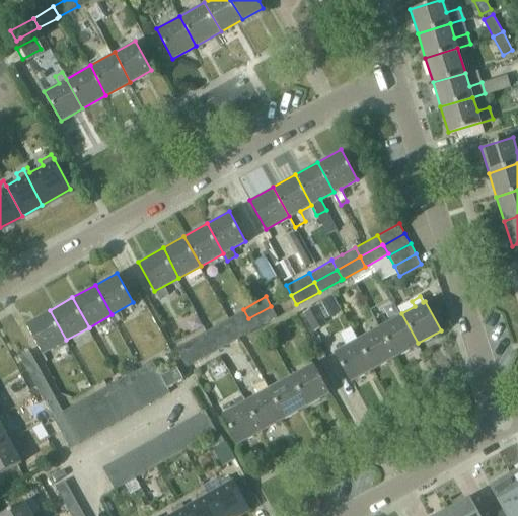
[(315,304),(303,310),(313,329),(325,322),(315,304)]
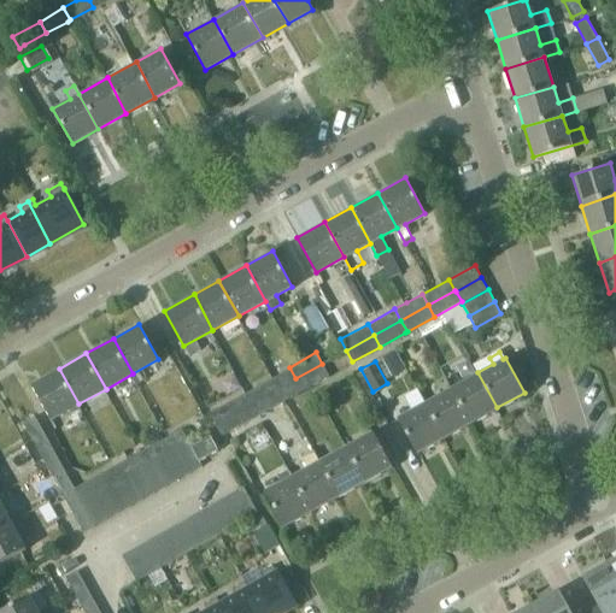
[(328,375),(322,364),(295,378),(301,389),(328,375)]
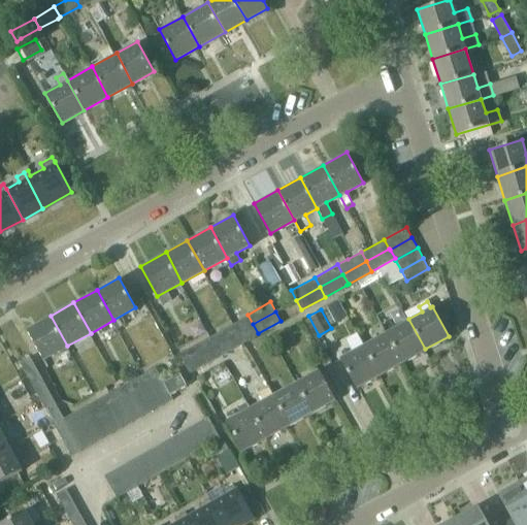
[(230,336),(253,324),(248,315),(234,322),(225,327),(230,336)]
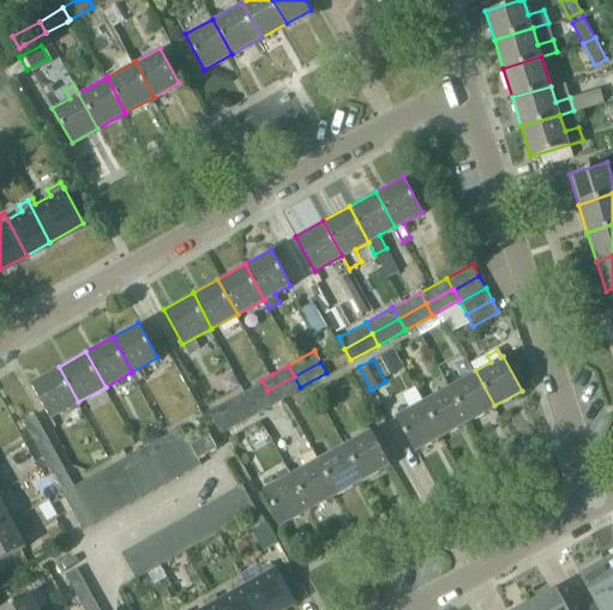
[(50,417),(78,402),(59,367),(31,382),(50,417)]
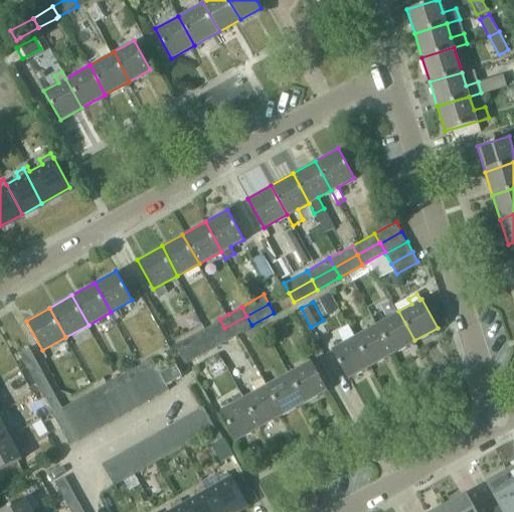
[(392,353),(414,340),(398,311),(376,324),(392,353)]
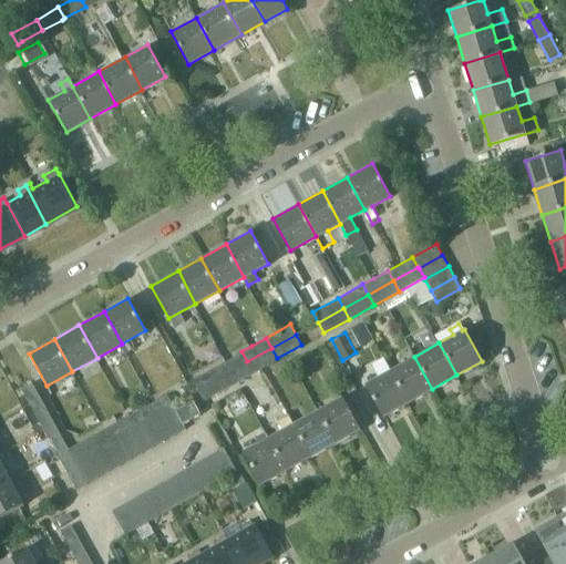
[(271,348),(247,361),(253,371),(277,358),(271,348)]
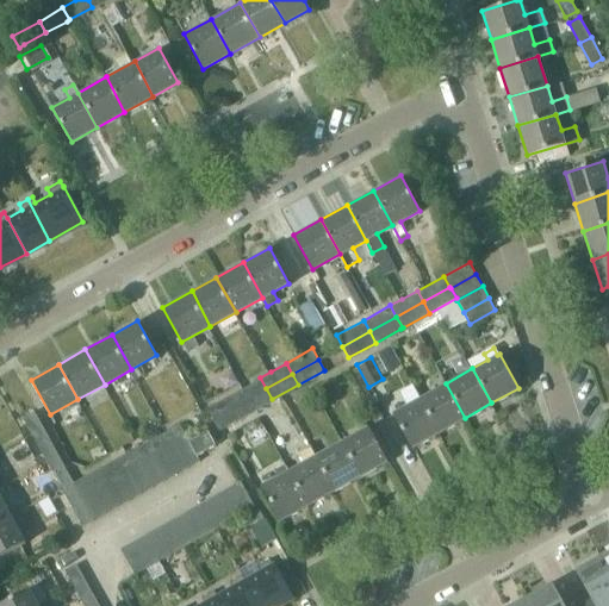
[(260,378),(232,392),(238,403),(266,388),(260,378)]
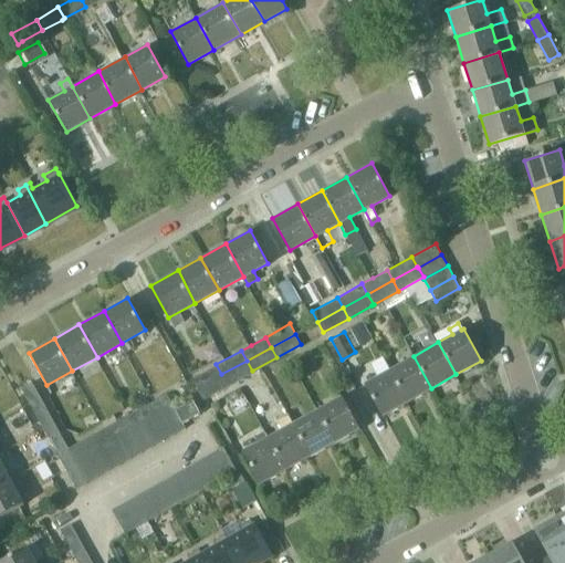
[(407,402),(389,369),(382,355),(370,362),(378,375),(364,383),(382,416),(407,402)]
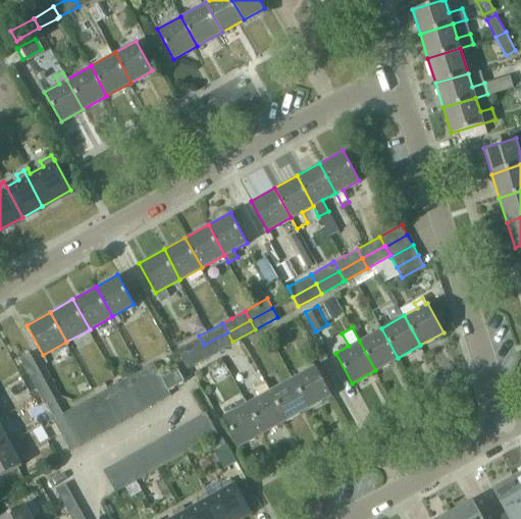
[(375,370),(398,358),(381,328),(359,341),(375,370)]
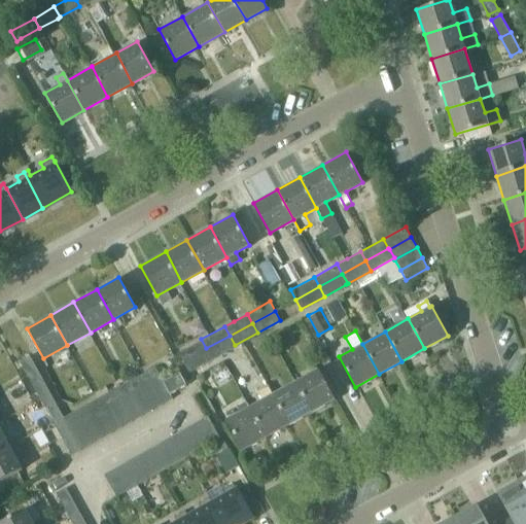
[(235,345),(230,336),(206,348),(212,358),(235,345)]
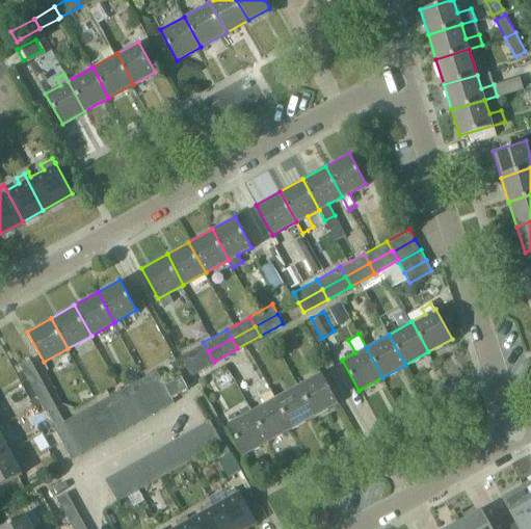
[(180,355),(185,365),(208,351),(203,342),(180,355)]
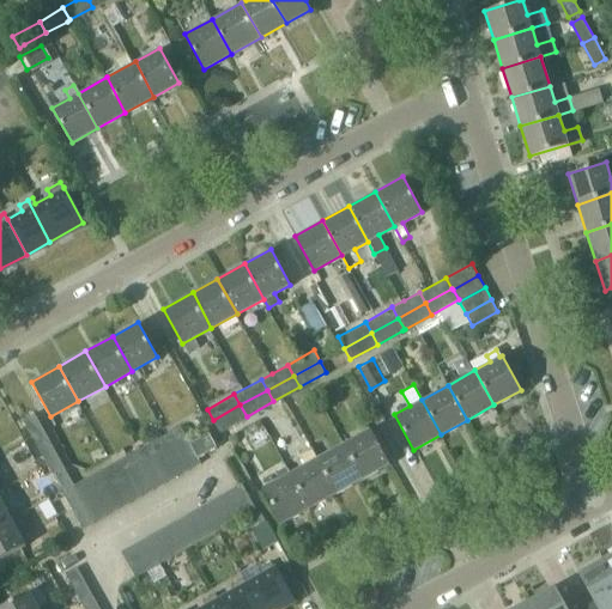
[(247,416),(240,405),(213,420),(219,431),(247,416)]
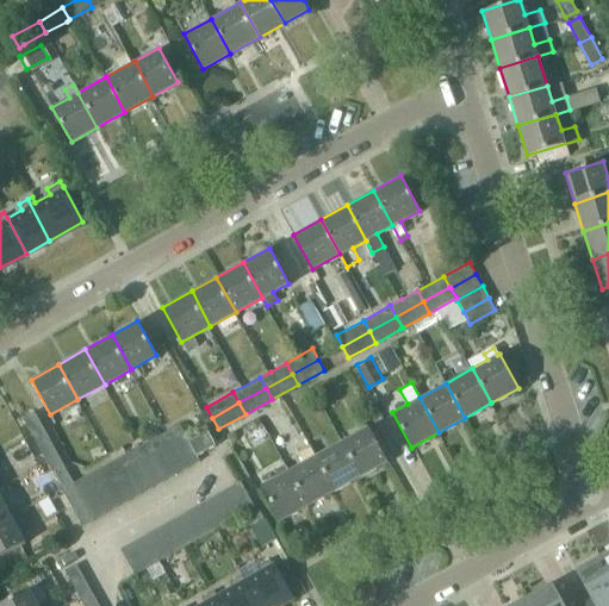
[(33,410),(23,417),(33,437),(45,431),(35,411),(33,410)]
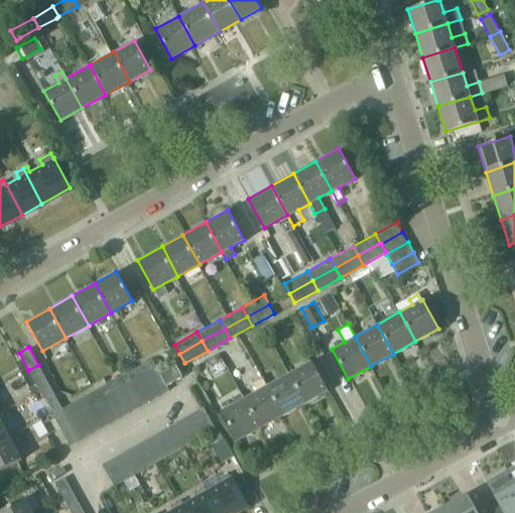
[(168,388),(165,384),(159,373),(151,358),(141,363),(158,394),(168,388)]
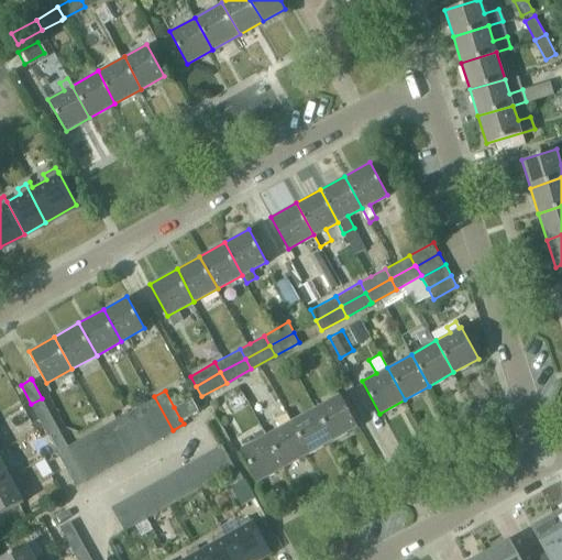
[(333,439),(357,426),(340,394),(316,407),(333,439)]
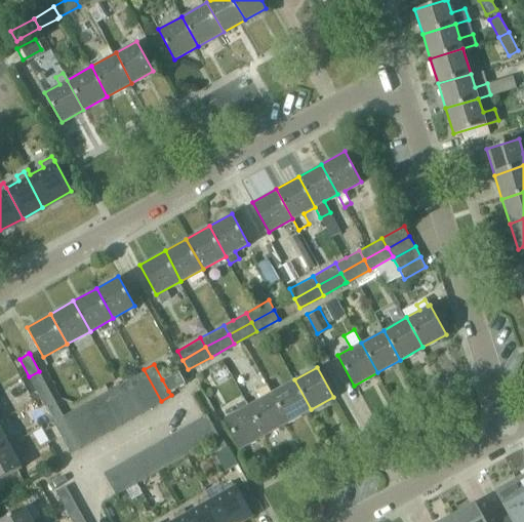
[(144,369),(133,375),(151,406),(161,401),(144,369)]
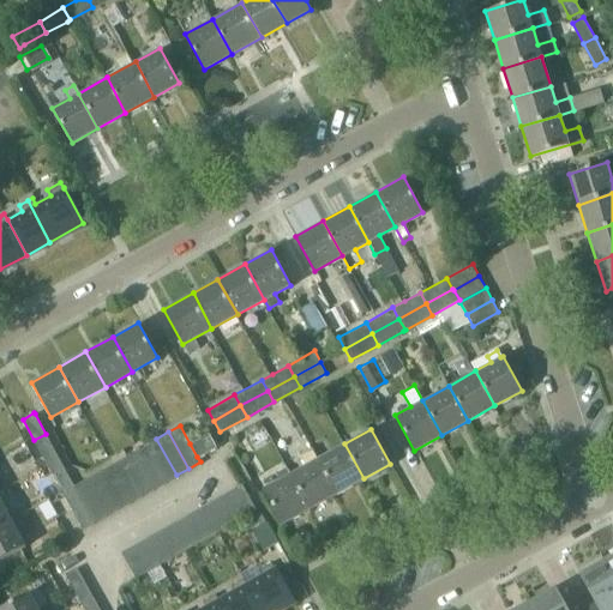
[(209,433),(190,444),(197,457),(216,446),(209,433)]
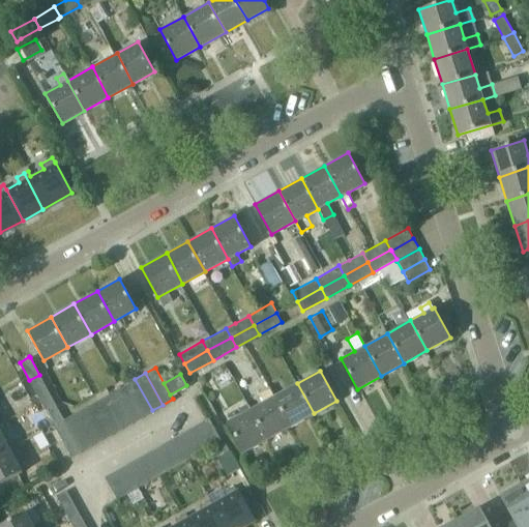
[(40,401),(41,402),(51,397),(39,375),(29,380),(40,401)]
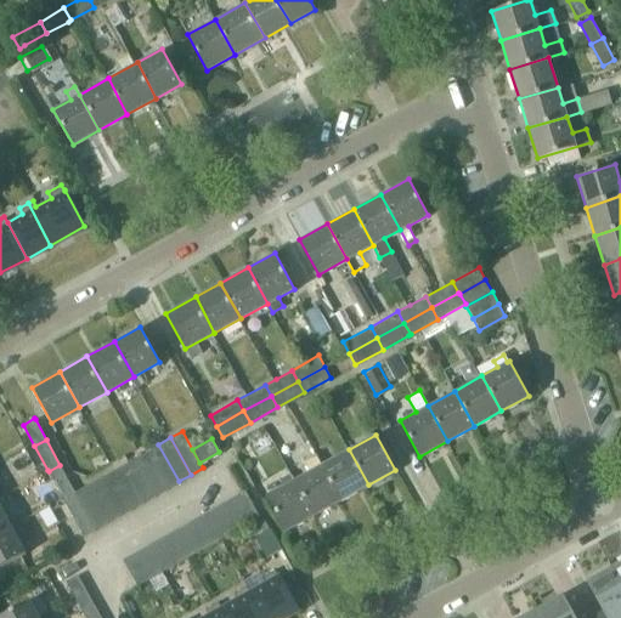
[(167,488),(179,481),(158,444),(146,451),(167,488)]
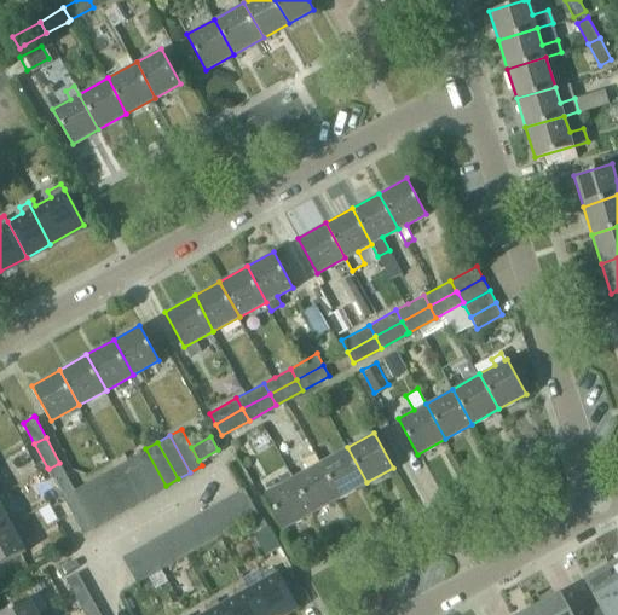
[(339,498),(367,482),(347,447),(319,462),(339,498)]
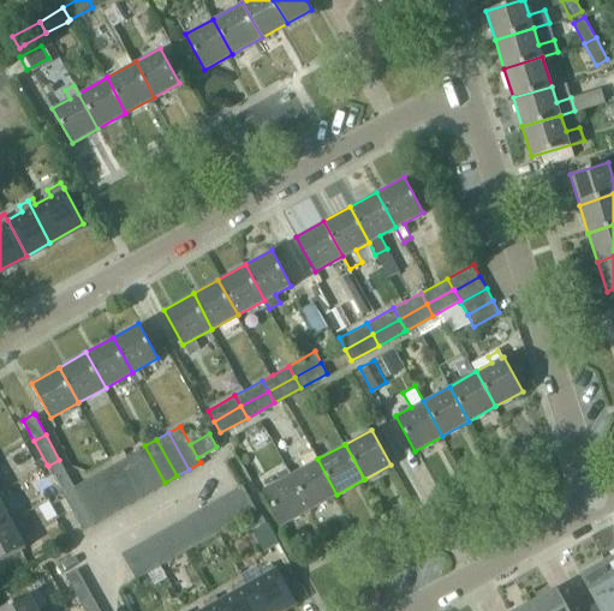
[(165,483),(144,445),(132,453),(153,489),(165,483)]
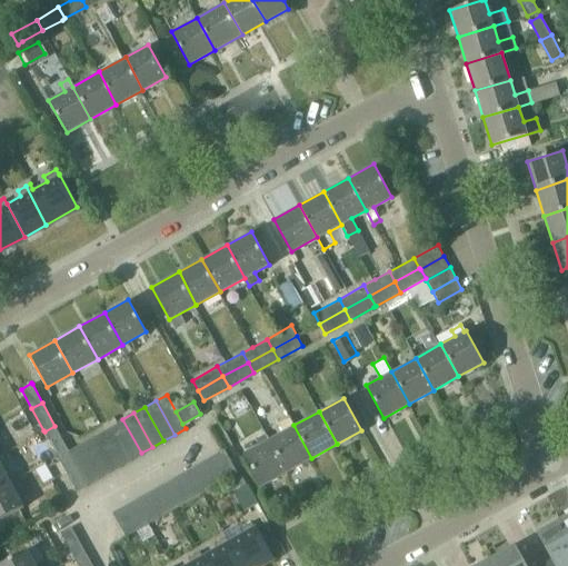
[(111,425),(130,459),(141,453),(122,419),(118,421),(111,425)]
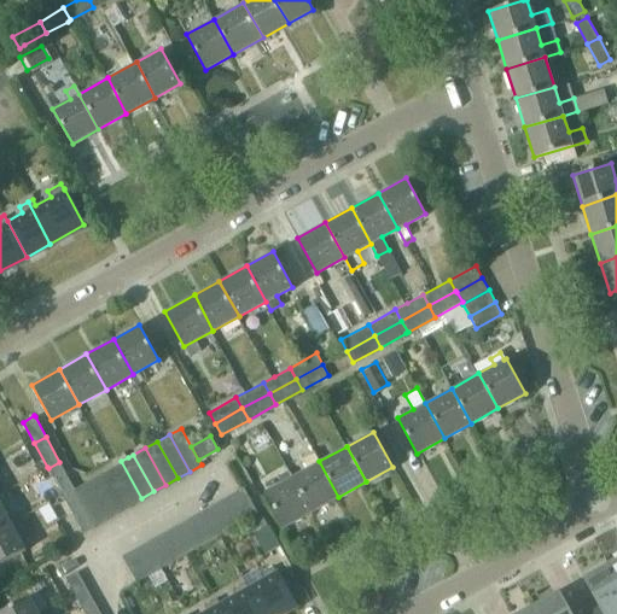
[(312,512),(338,497),(319,461),(315,455),(306,461),(309,467),(292,477),(312,512)]
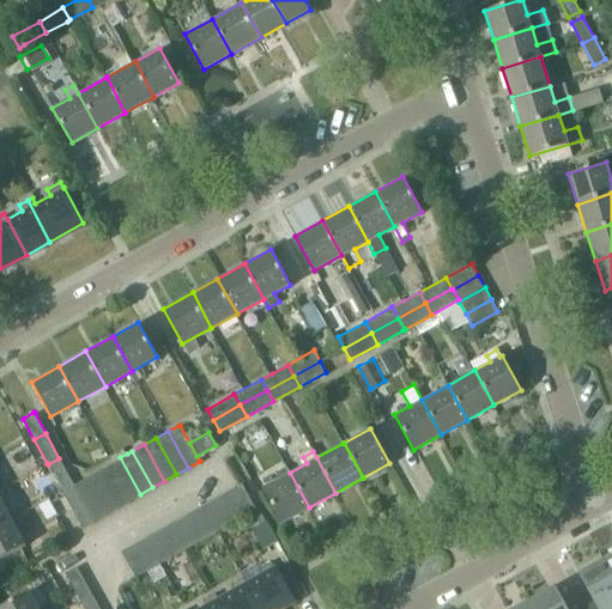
[(120,457),(108,464),(129,500),(140,494),(120,457)]
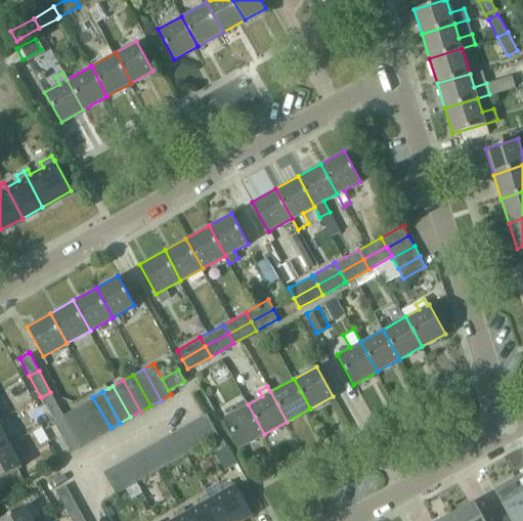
[(62,414),(50,392),(41,397),(52,419),(53,419),(62,414)]
